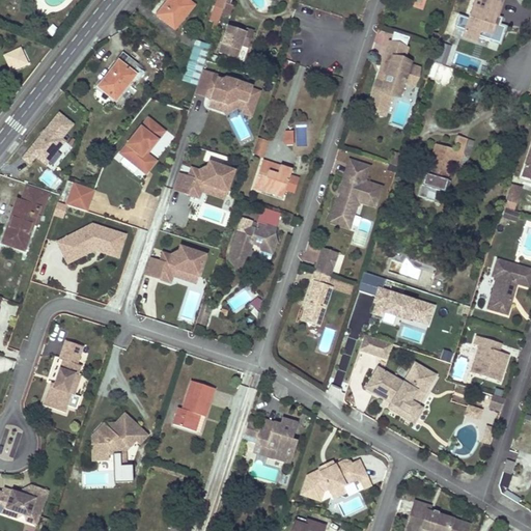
[(174,29),(184,17),(194,5),(187,0),(168,0),(157,15),(174,29)]
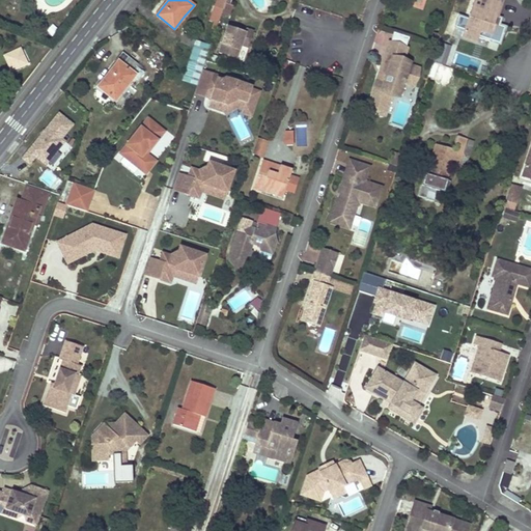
[(217,0),(210,21),(219,23),(223,11),(226,0),(217,0)]
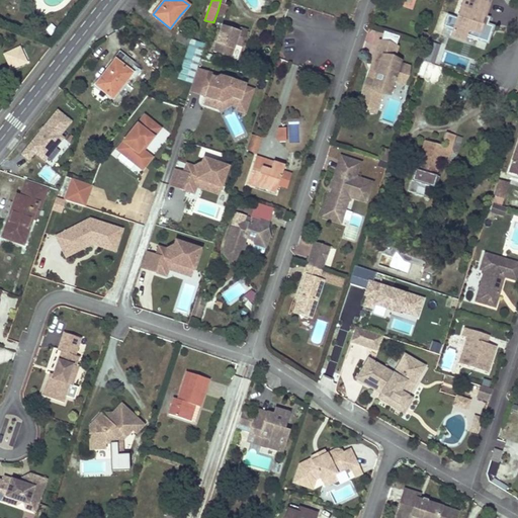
[(224,13),(227,2),(225,2),(221,0),(218,11),(224,13)]
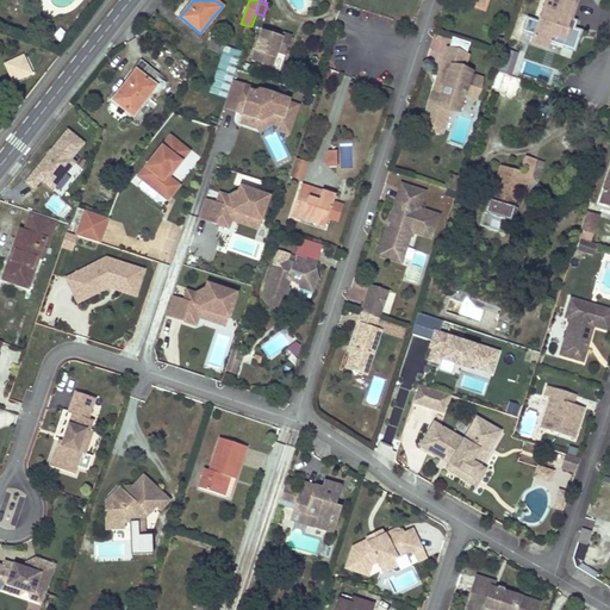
[(529,38),(545,44),(549,32),(562,36),(560,42),(572,45),(578,27),(567,24),(574,0),(545,0),(543,6),(541,5),(536,18),(526,14),(522,27),(533,31),(529,38)]
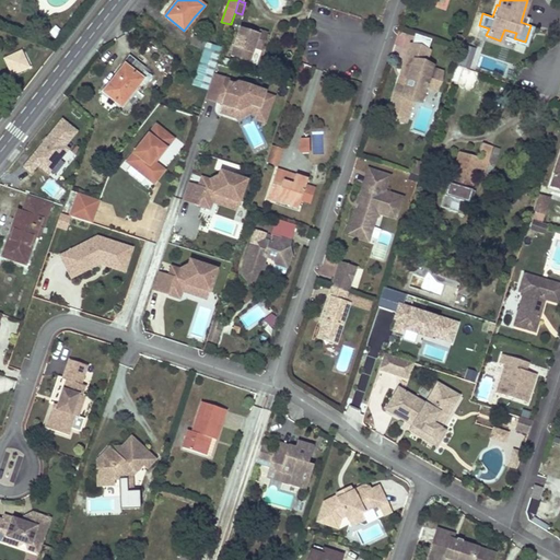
[(263,48),(268,32),(243,23),(232,54),(251,60),(255,46),(263,48)]
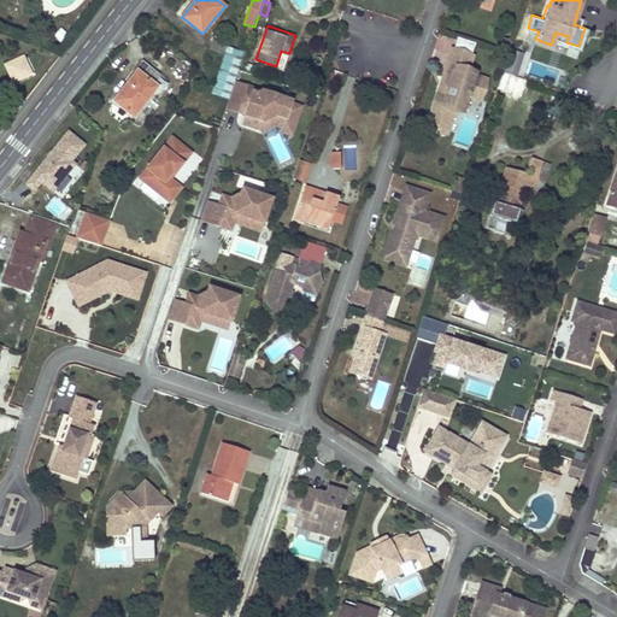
[(458,39),(456,47),(475,51),(476,43),(458,39)]
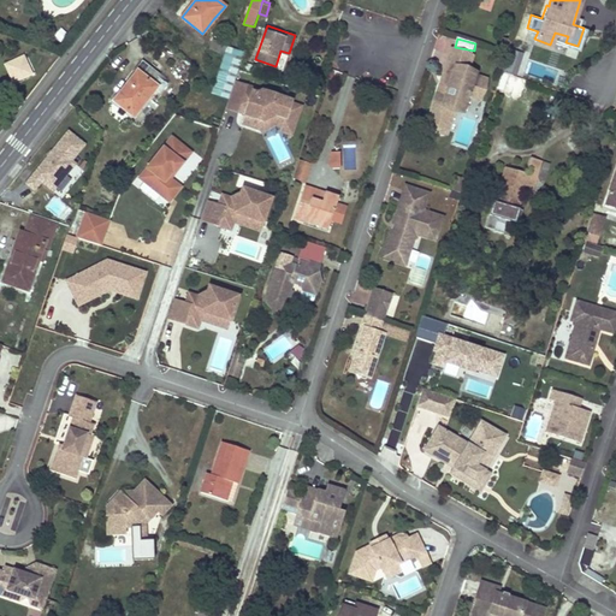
[(499,39),(495,52),(504,55),(508,41),(499,39)]
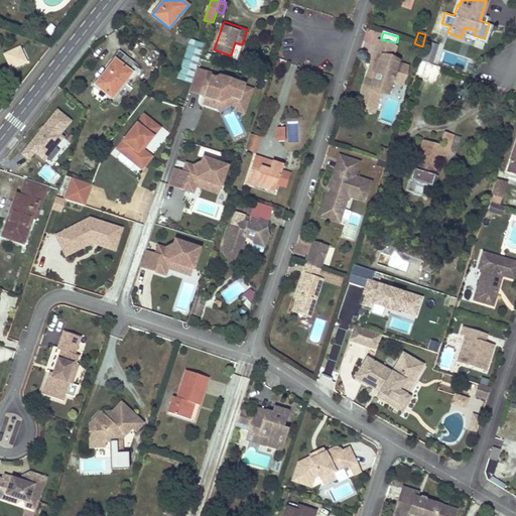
[(189,37),(176,33),(174,40),(187,44),(189,37)]
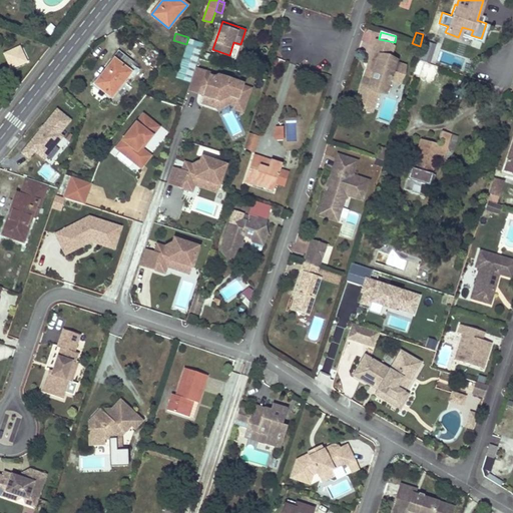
[(391,47),(374,41),(354,101),(371,107),(375,98),(377,98),(379,88),(377,88),(381,76),(387,78),(389,79),(394,62),(395,60),(388,58),(391,47)]
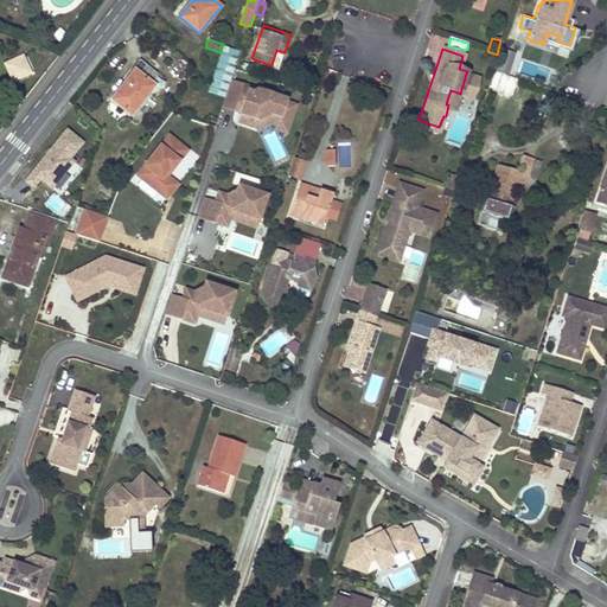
[(505,52),(502,74),(511,75),(513,53),(505,52)]
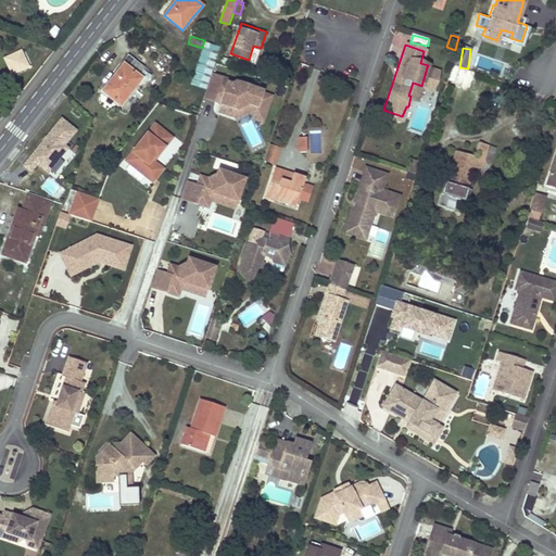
[(24,51),(10,58),(17,73),(30,67),(24,51)]
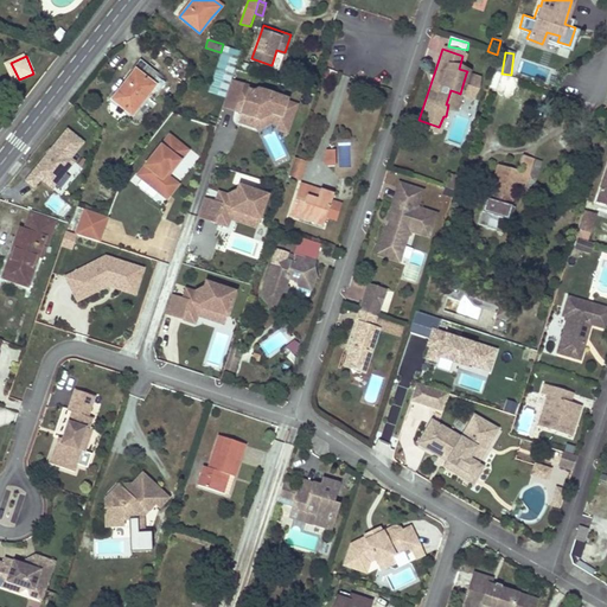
[(132,114),(142,101),(154,87),(158,90),(166,81),(140,61),(133,69),(135,71),(113,100),(132,114)]
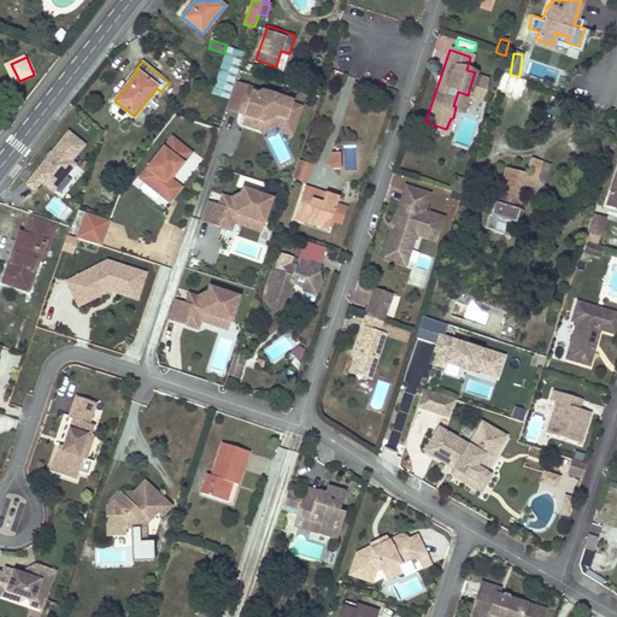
[(559,70),(534,63),(530,75),(554,83),(559,70)]
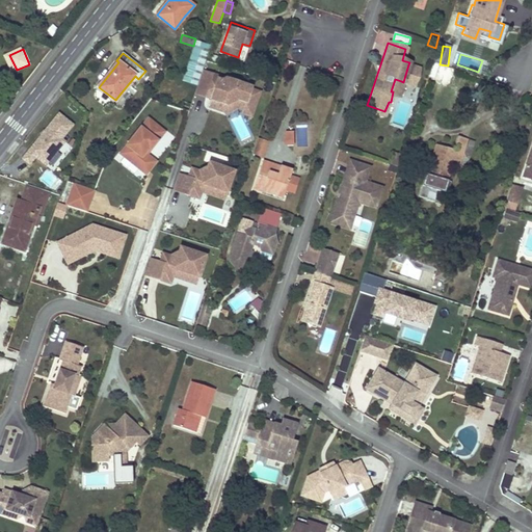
[(9,55),(7,56),(14,71),(17,70),(9,55)]
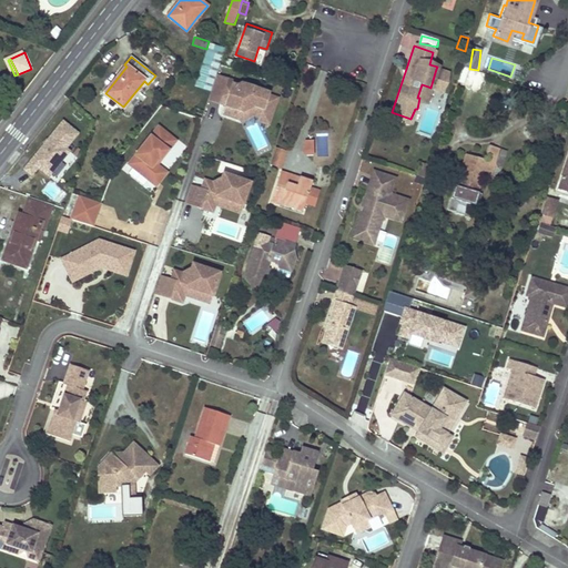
[(439,90),(445,72),(436,69),(430,88),(439,90)]
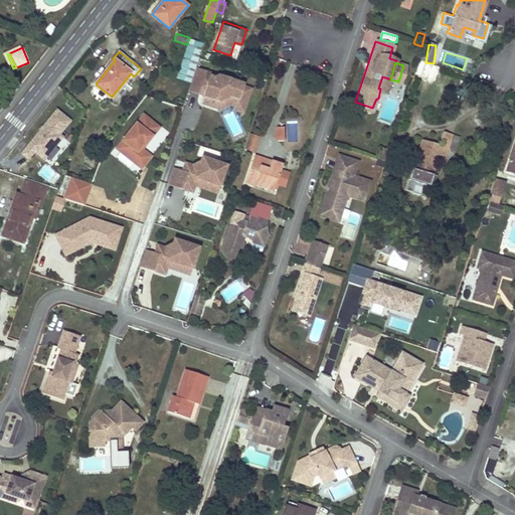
[(208,69),(197,65),(194,73),(191,83),(190,88),(200,91),(202,86),(205,86),(207,90),(206,93),(203,101),(218,106),(221,99),(231,94),(238,97),(238,99),(235,107),(244,110),(252,87),(243,83),(244,81),(220,73),(216,75),(207,72),(208,69)]
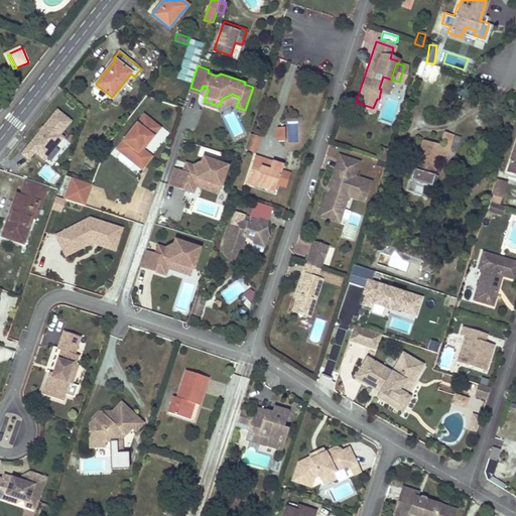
[(183,81),(191,84),(195,74),(187,72),(183,81)]
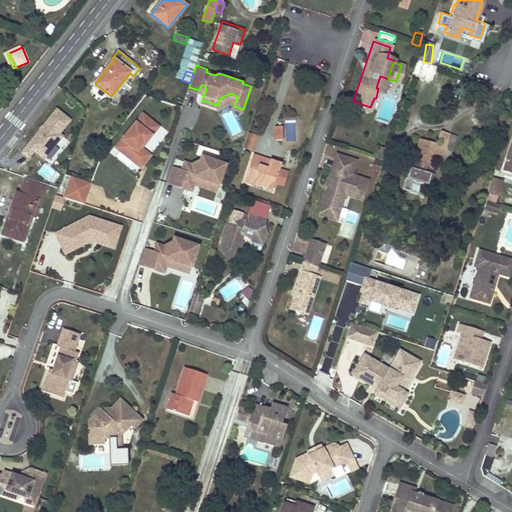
[(376,88),(378,88),(382,90),(386,78),(380,76),(376,88)]
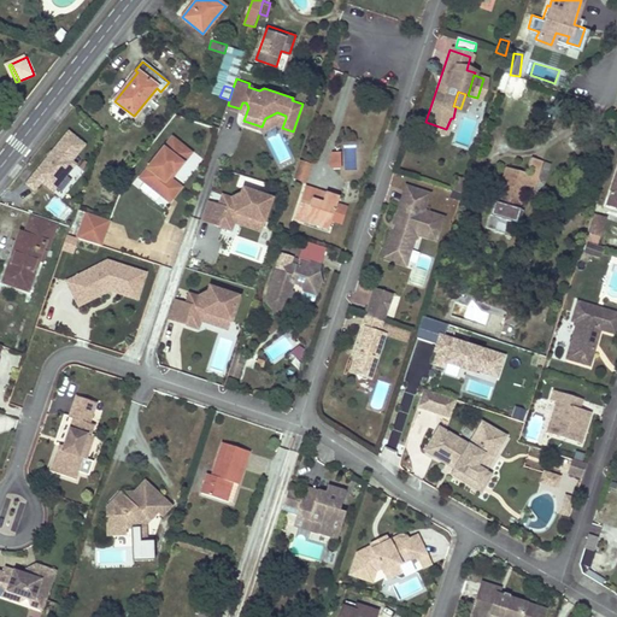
[(265,118),(262,127),(265,128),(286,118),(286,116),(277,112),(265,118)]
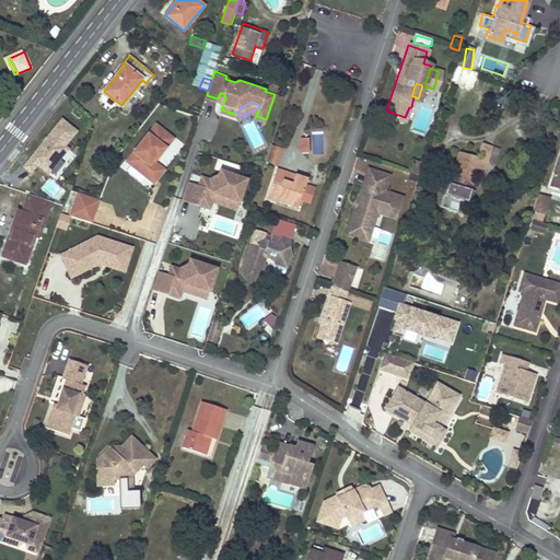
[(199,117),(201,111),(193,107),(190,114),(199,117)]
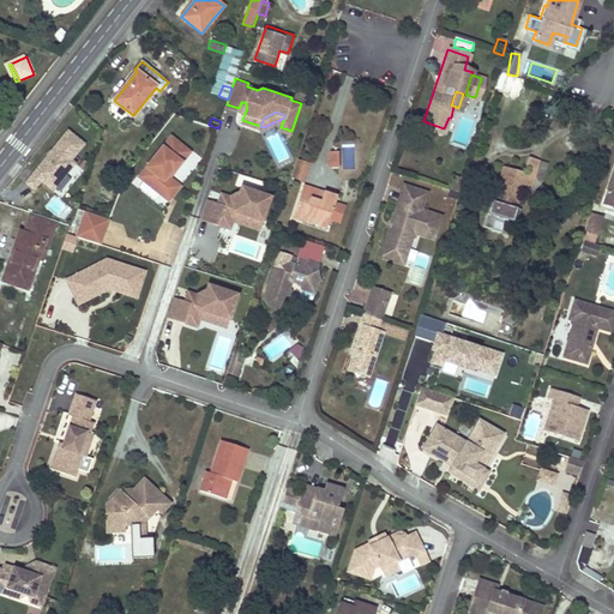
[(82,145),(65,132),(23,185),(32,192),(38,184),(50,193),(73,164),(68,162),(82,145)]
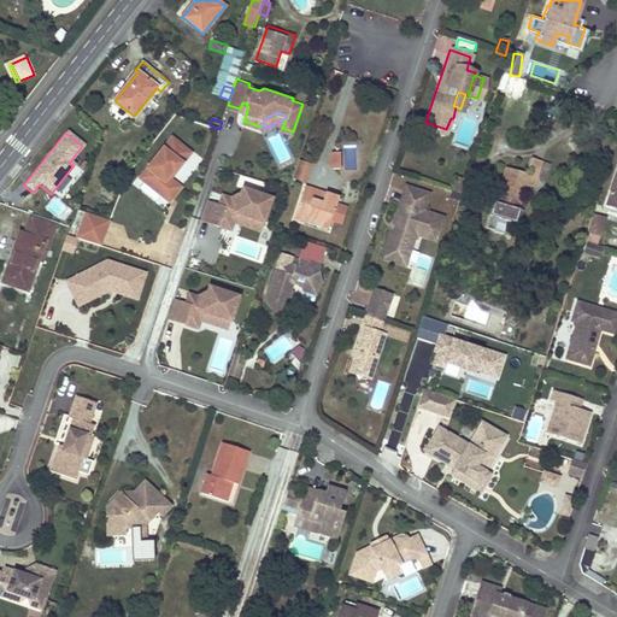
[(171,139),(139,180),(162,198),(170,187),(166,183),(169,180),(166,178),(171,172),(174,174),(182,164),(180,163),(188,152),(171,139)]
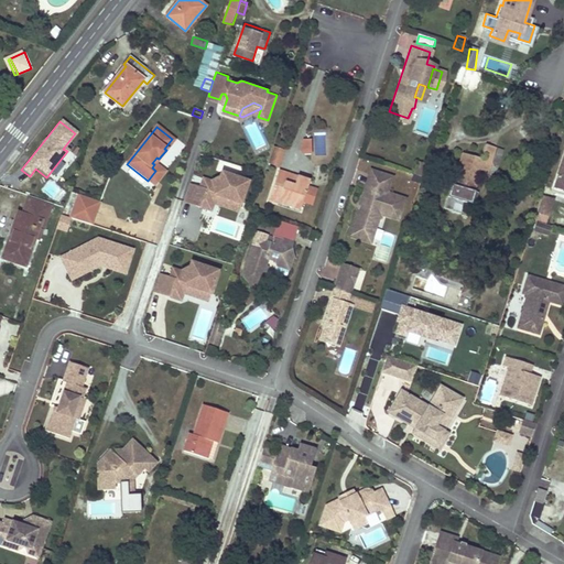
[(166,150),(174,141),(172,139),(164,149),(166,150)]
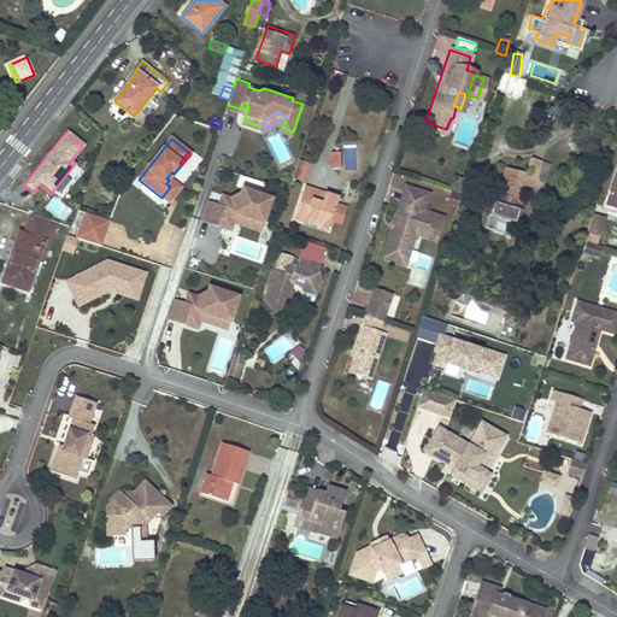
[(491,213),(503,217),(515,221),(526,188),(540,193),(551,164),(532,157),(528,166),(532,168),(529,175),(506,166),(491,213)]
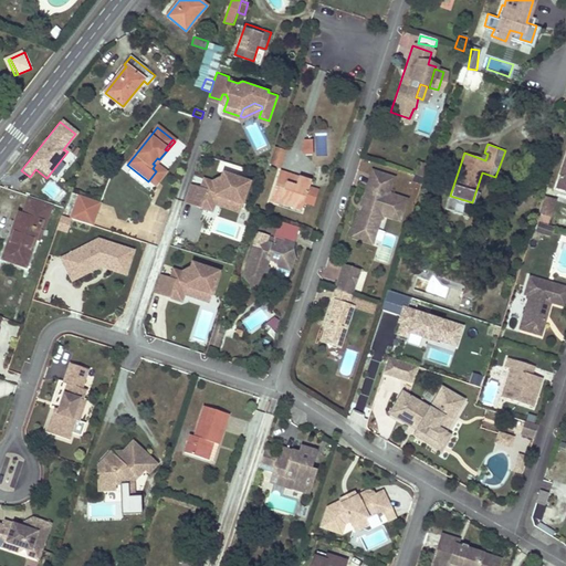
[(269,164),(281,167),(285,150),(274,147),(269,164)]
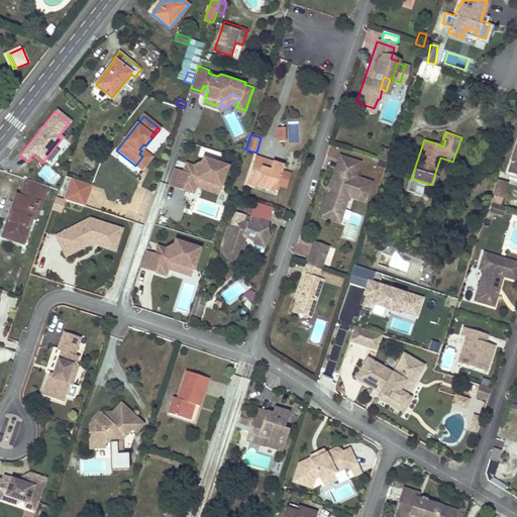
[(89,145),(101,152),(103,148),(105,145),(92,139),(89,145)]
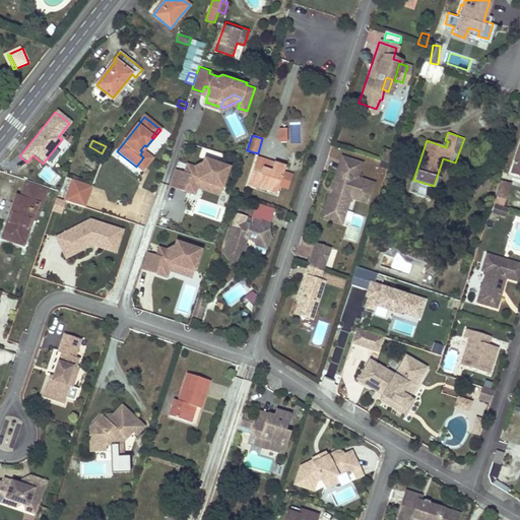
[(383,150),(380,161),(387,165),(391,152),(383,150)]
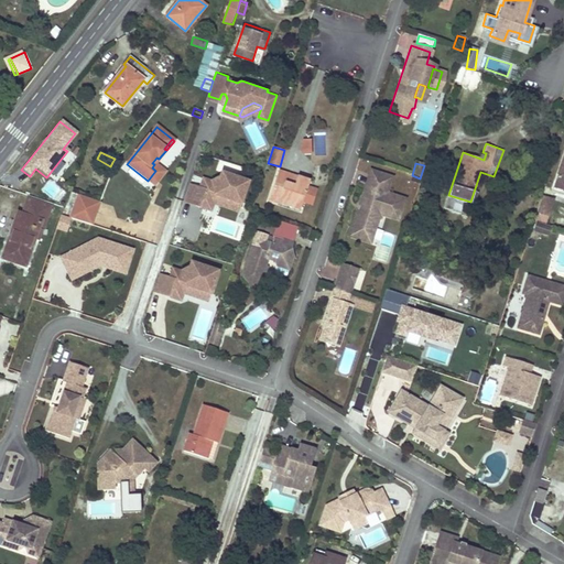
[(164,172),(154,164),(152,167),(155,171),(148,181),(154,185),(164,172)]
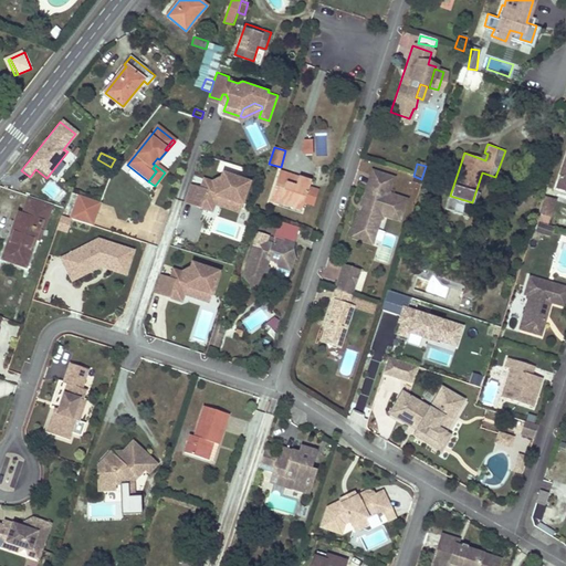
[(289,174),(280,170),(269,199),(301,209),(304,200),(308,186),(310,184),(296,179),(295,185),(285,181),(289,174)]
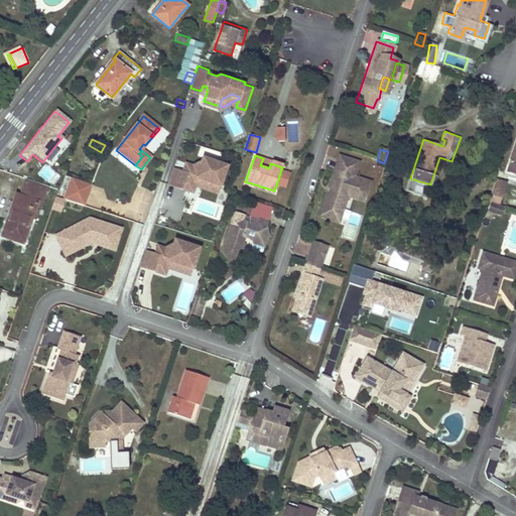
[(183,171),(173,168),(168,184),(194,192),(197,186),(197,183),(204,185),(205,181),(222,186),(227,171),(218,168),(220,163),(204,157),(202,162),(195,166),(186,163),(183,171)]
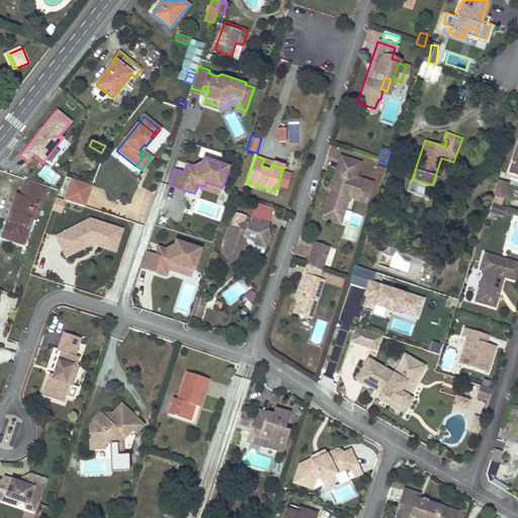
[(352,176),(355,164),(339,158),(320,221),(327,223),(329,217),(339,219),(346,194),(363,200),(368,184),(357,181),(358,178),(352,176)]
